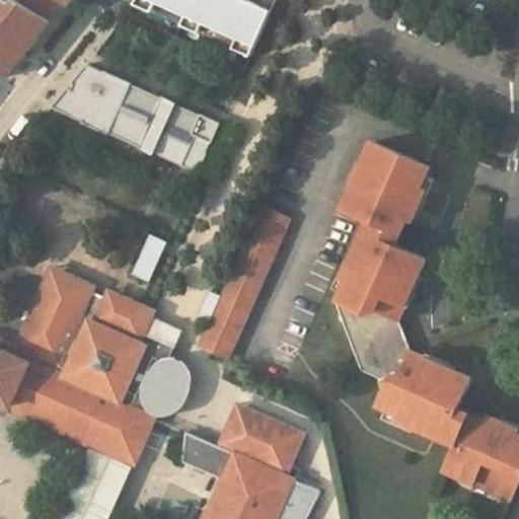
[(0,0),(0,72),(6,76),(52,18),(21,0),(0,0)]
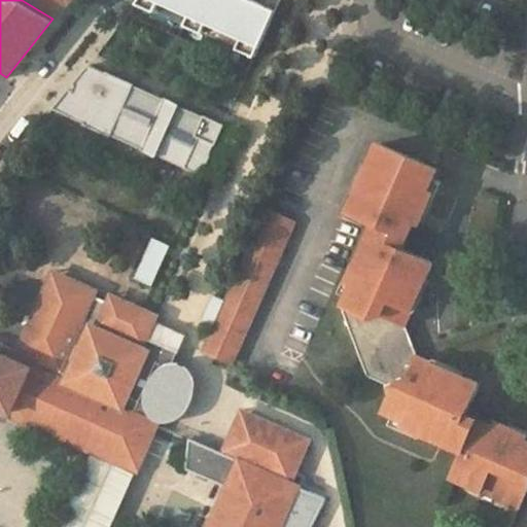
[(22,0),(53,19),(67,0),(22,0)]
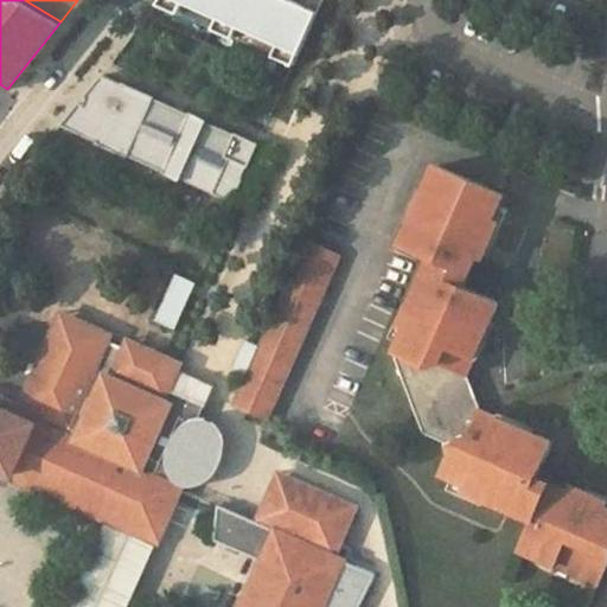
[(320,11),(294,0),(164,0),(160,6),(181,16),(185,6),(218,20),(213,31),(236,40),(241,29),(280,45),(274,57),(295,66),(320,11)]
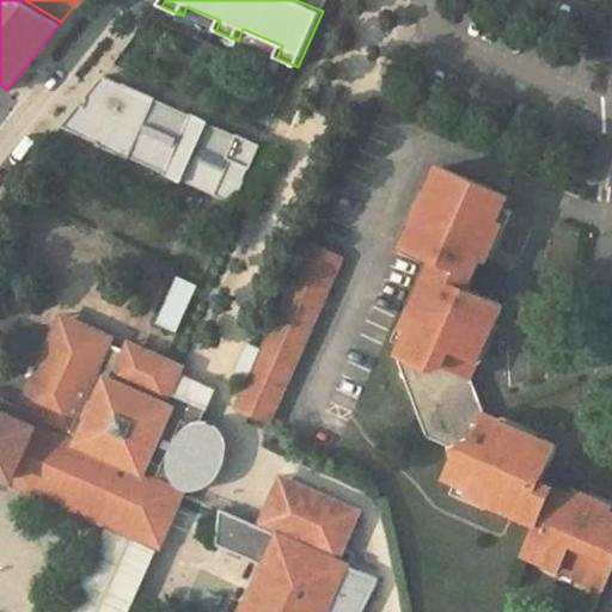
[(124,84),(104,74),(62,124),(97,140),(96,141),(128,157),(129,154),(164,170),(163,172),(182,181),(193,155),(224,170),(214,193),(233,202),(261,142),(237,132),(236,133),(208,121),(209,118),(193,111),(191,114),(157,98),(158,96),(126,81),(124,84)]
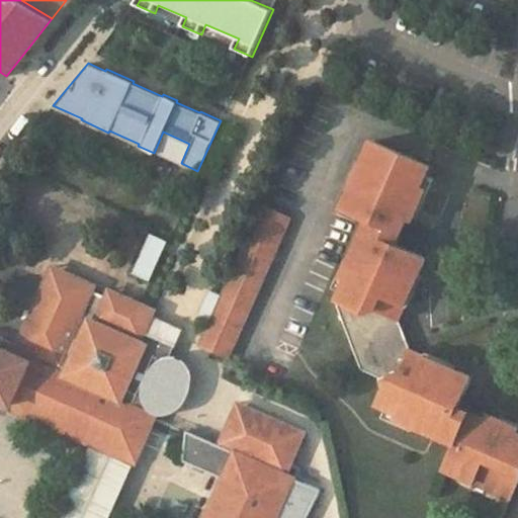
[(431,165),(373,140),(363,161),(367,163),(360,179),(356,177),(344,206),(368,219),(343,276),(348,279),(337,301),(362,368),(390,380),(380,403),(401,412),(398,417),(455,442),(445,467),(475,481),(477,477),(492,484),(489,488),(513,498),(517,486),(517,432),(517,428),(517,427),(490,415),(487,419),(458,406),(472,375),(443,362),(440,367),(424,359),(426,355),(412,349),(400,319),(407,303),(402,300),(410,283),(415,285),(427,257),(396,243),(408,217),(413,219),(427,188),(422,186),(431,165)]
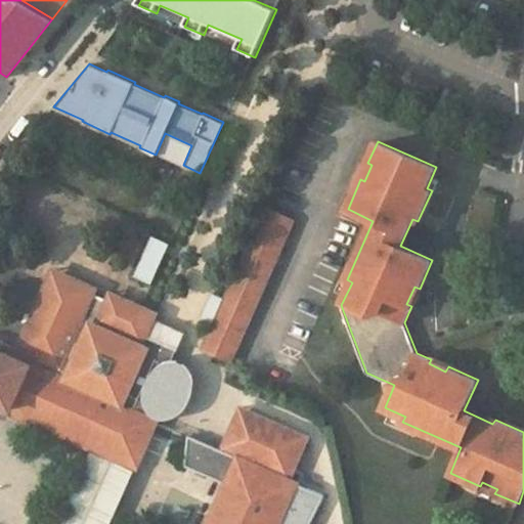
[(367,163),(360,179),(364,181),(372,165),(367,163)]
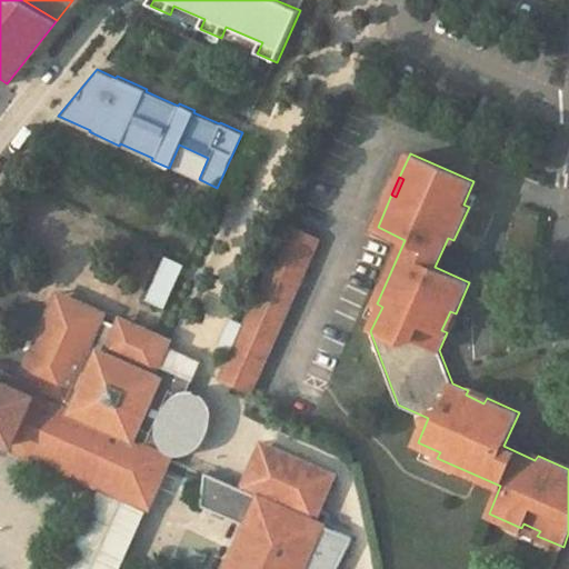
[(249,392),(319,237),(287,222),(218,379),(249,392)]
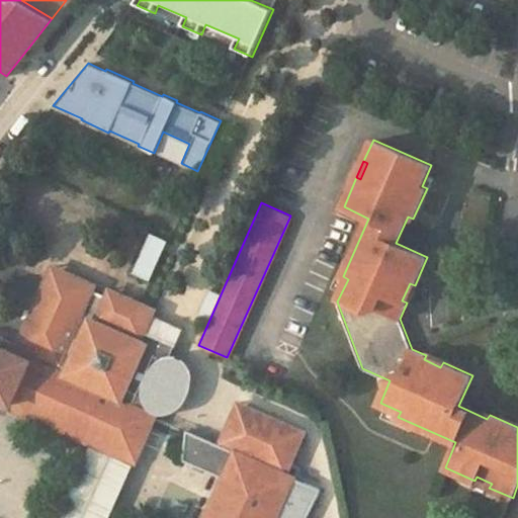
[(175,357),(168,357),(173,347),(144,334),(151,317),(146,314),(148,308),(114,292),(111,298),(105,295),(99,309),(88,305),(93,293),(87,290),(89,285),(59,271),(57,276),(52,274),(15,355),(0,348),(0,400),(100,444),(130,457),(136,460),(156,415),(163,415),(169,414),(176,411),(180,408),(185,401),(190,389),(191,381),(191,374),(190,369),(188,364),(183,359),(179,358),(175,357)]
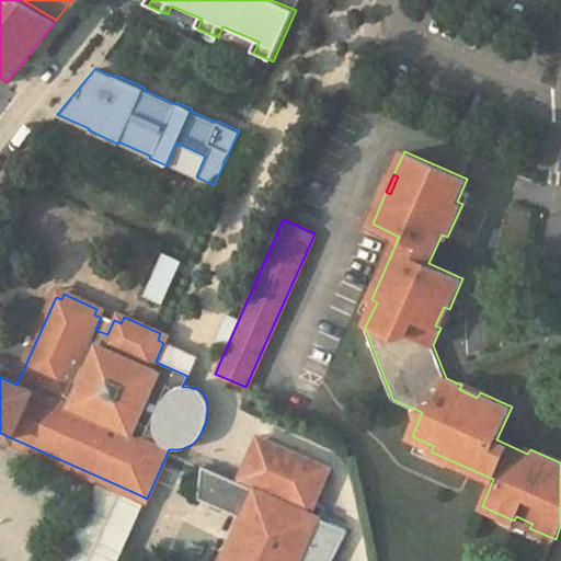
[(441,328),(449,309),(444,307),(435,325),(441,328)]
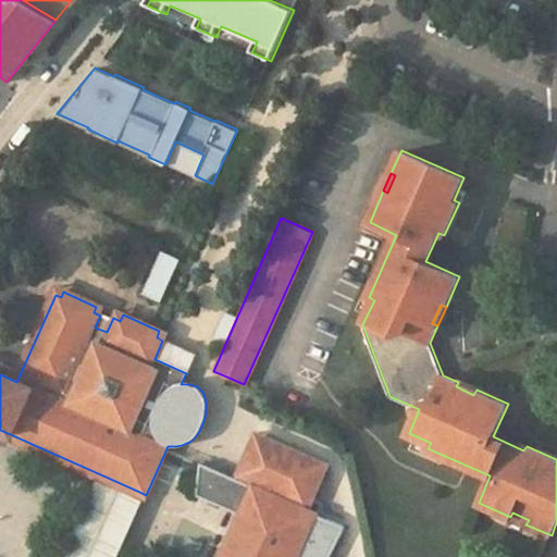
[(473,395),(477,390),(458,382),(456,386),(473,395)]
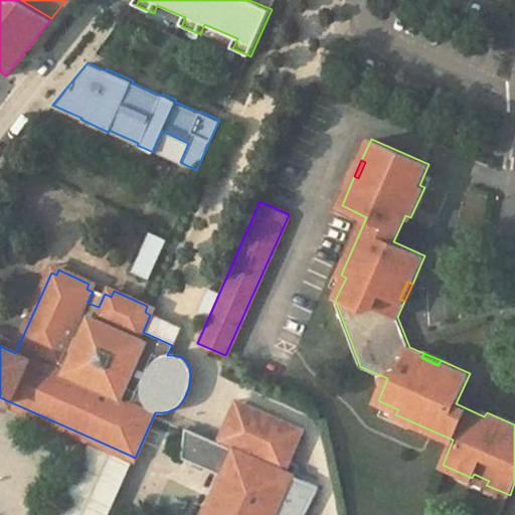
[(274,514),(292,475),(286,472),(303,433),(297,431),(299,426),(242,401),(238,410),(233,407),(221,435),(226,438),(223,444),(235,450),(222,475),(205,514),(274,514)]
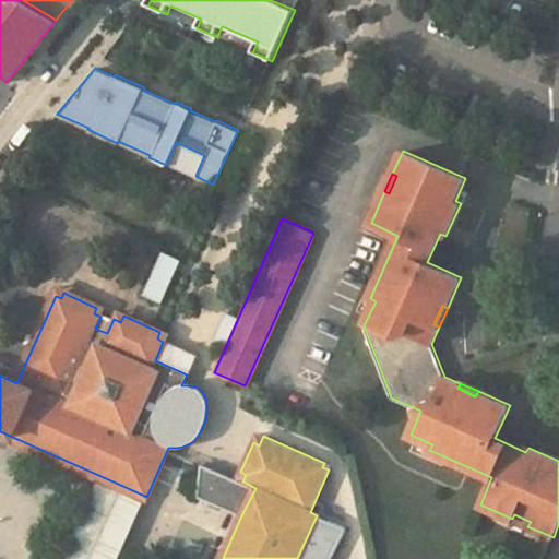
[(198,496),(241,515),(256,488),(242,482),(242,483),(201,464),(198,496)]
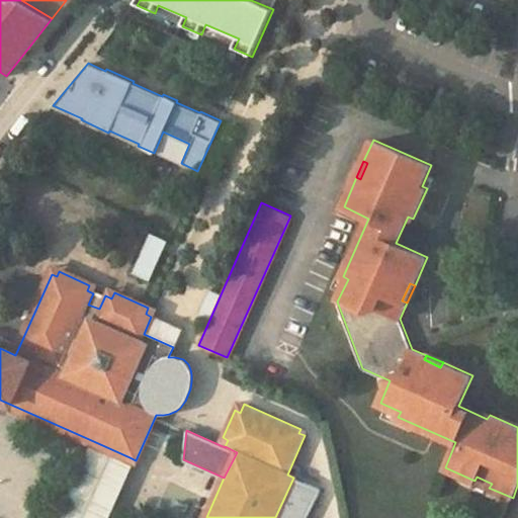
[(275,517),(307,517),(321,490),(293,478),(275,517)]
